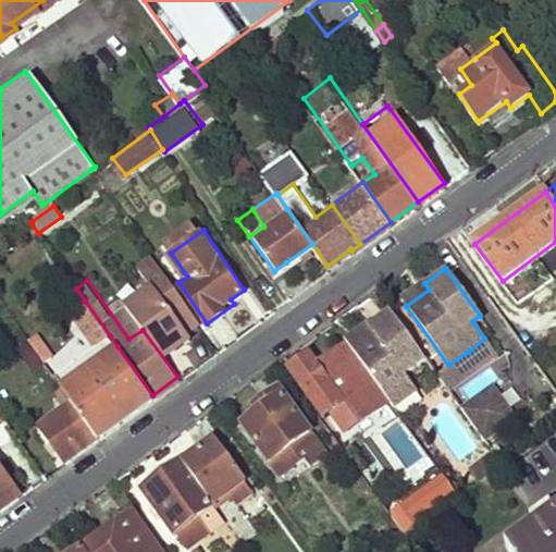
[(423,280),(399,297),(406,306),(429,290),(424,283),(425,283),(423,280)]
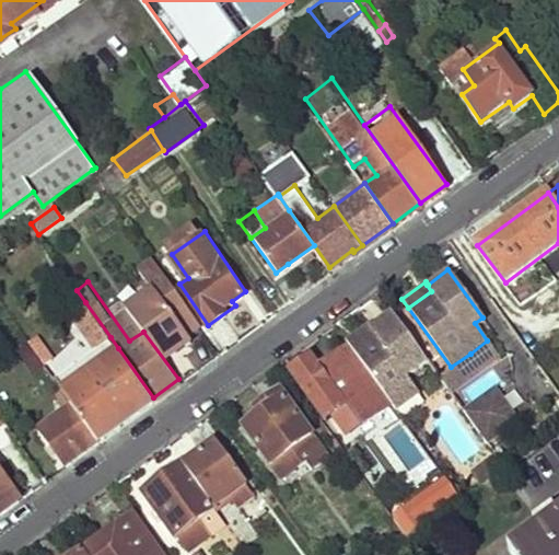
[(111,337),(85,302),(71,313),(96,348),(111,337)]
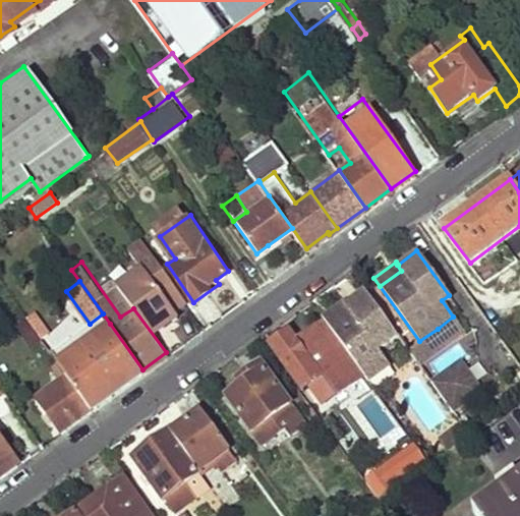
[(396,334),(363,289),(345,303),(348,308),(327,324),(363,375),(367,380),(389,363),(378,347),(396,334)]
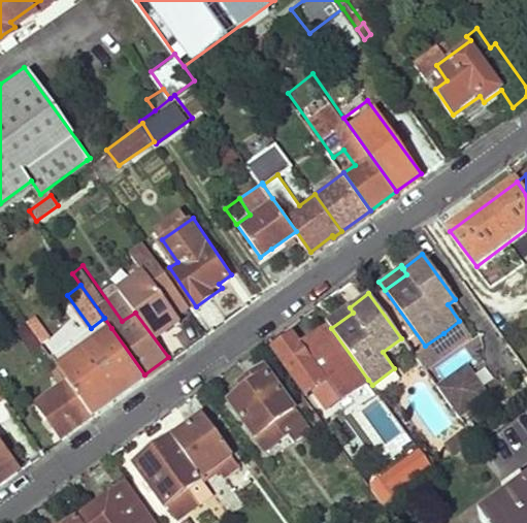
[(330,327),(331,328),(353,313),(350,307),(348,304),(326,321),(330,327)]
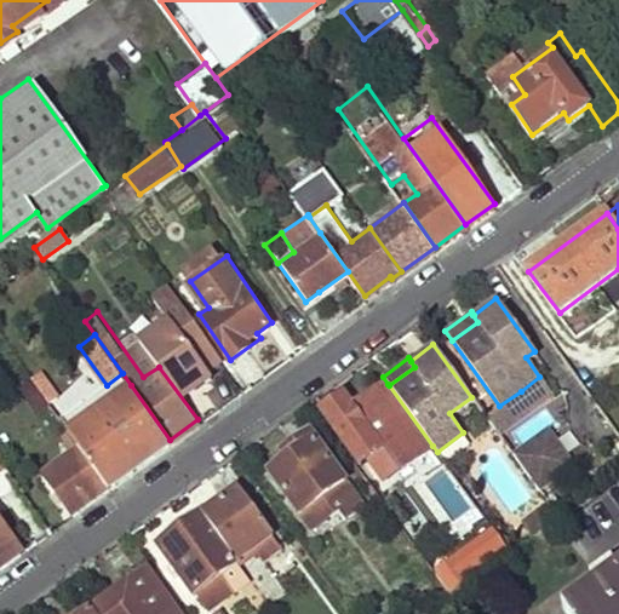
[(45,368),(34,376),(52,401),(63,394),(45,368)]
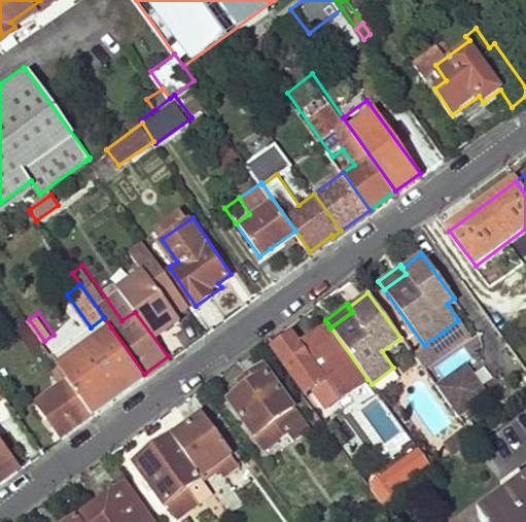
[(330,327),(329,326),(300,347),(289,334),(272,347),(308,395),(317,388),(329,406),(367,379),(330,327)]
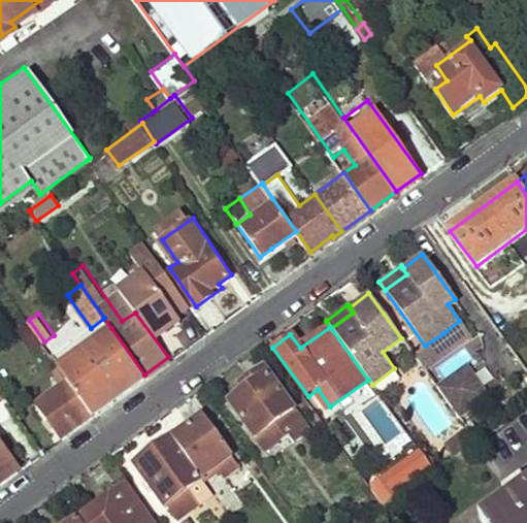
[(111,328),(61,365),(93,412),(144,374),(111,328)]
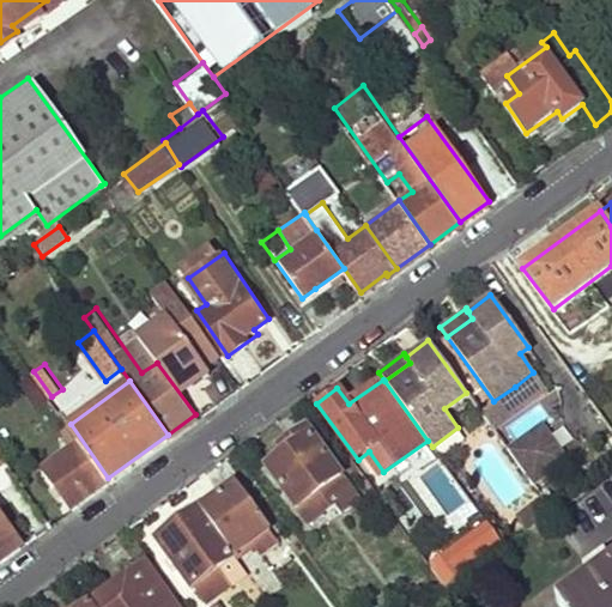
[(514,433),(546,410),(537,398),(504,422),(514,433)]
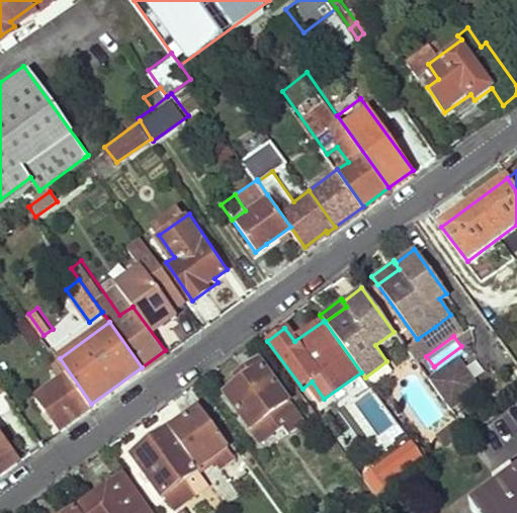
[(479,386),(457,356),(428,376),(450,407),(479,386)]
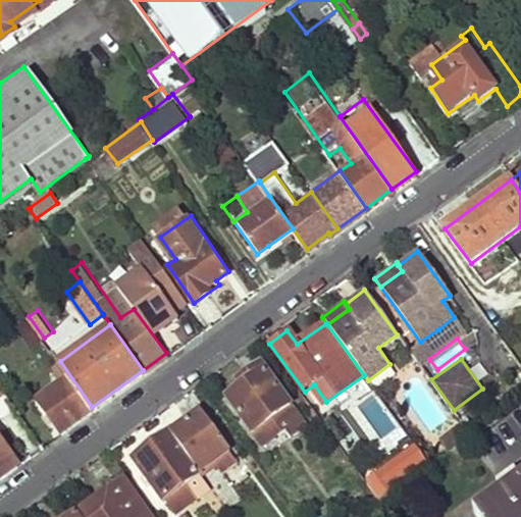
[(63,376),(37,395),(61,429),(92,407),(60,361),(54,365),(63,376)]
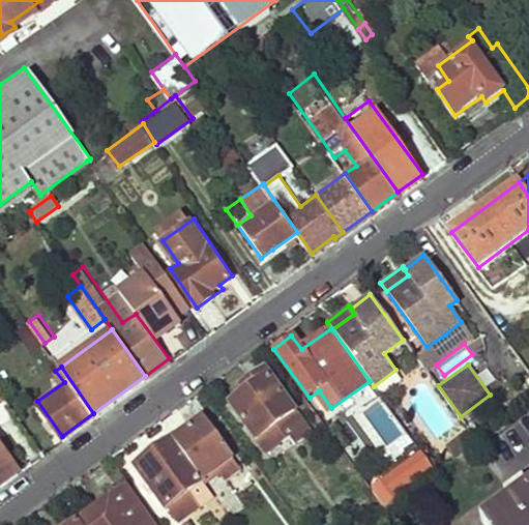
[(253,384),(231,401),(255,437),(293,408),(264,368),(248,379),(253,384)]
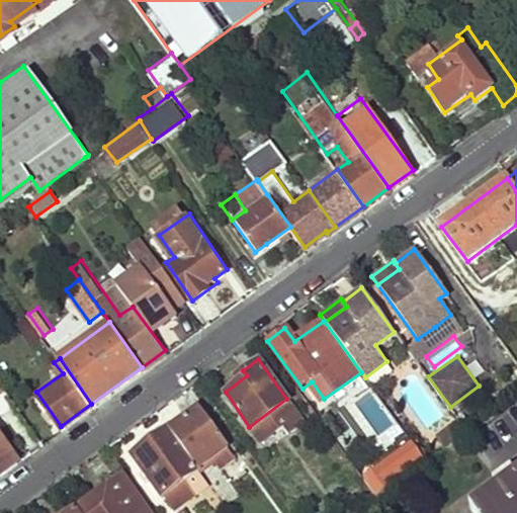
[(366,390),(353,403),(378,427),(392,414),(366,390)]
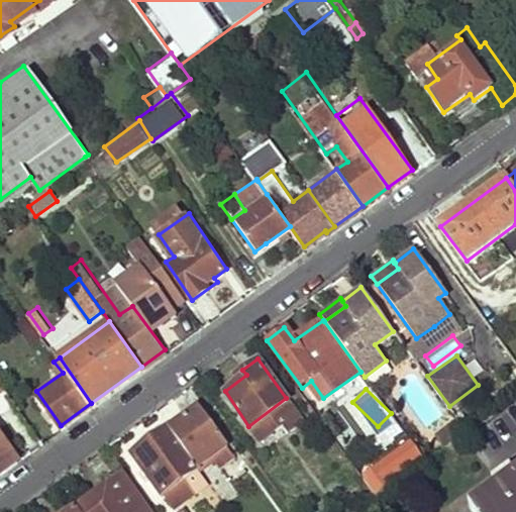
[(227,444),(201,406),(183,419),(210,456),(217,466),(233,452),(227,444)]
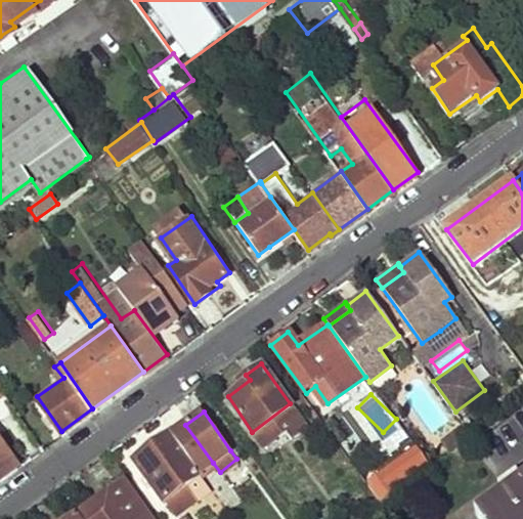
[(294,423),(286,429),(295,442),(304,436),(294,423)]
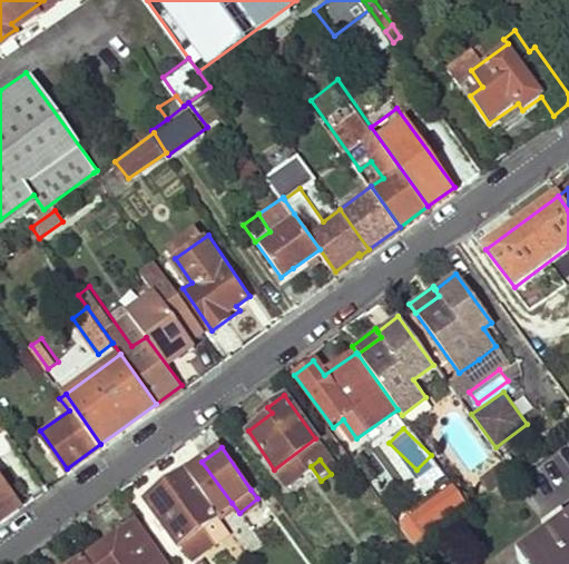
[(187,470),(146,498),(179,545),(219,517),(217,514),(232,503),(202,462),(188,472),(187,470)]
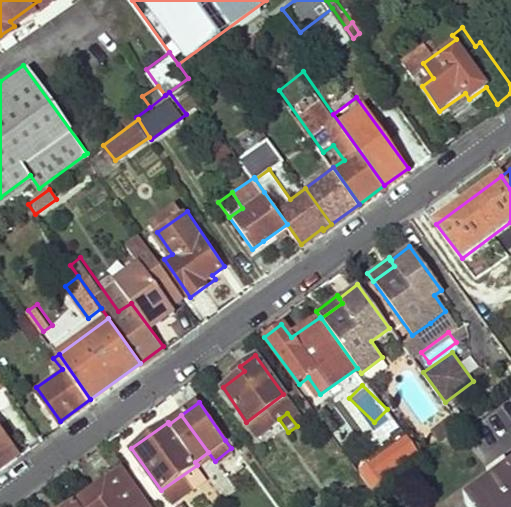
[(425,418),(409,430),(427,453),(442,442),(425,418)]
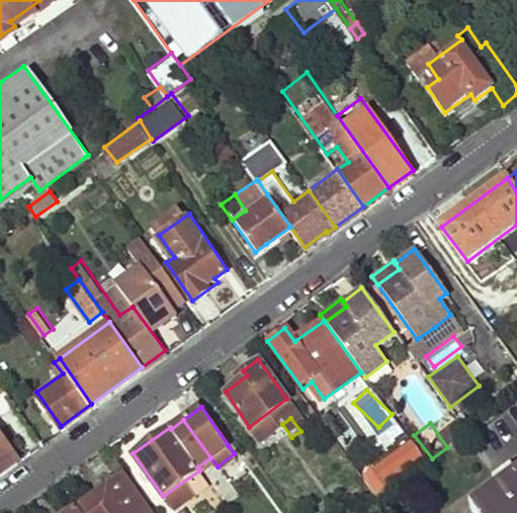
[(0,469),(17,457),(0,432),(0,469)]
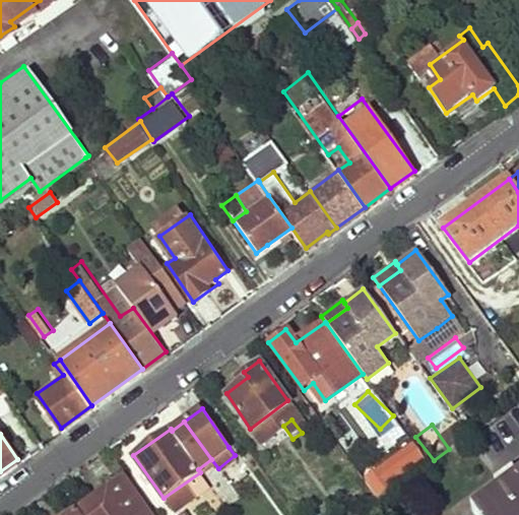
[(381,469),(366,480),(380,500),(430,463),(415,444),(397,457),(381,469)]
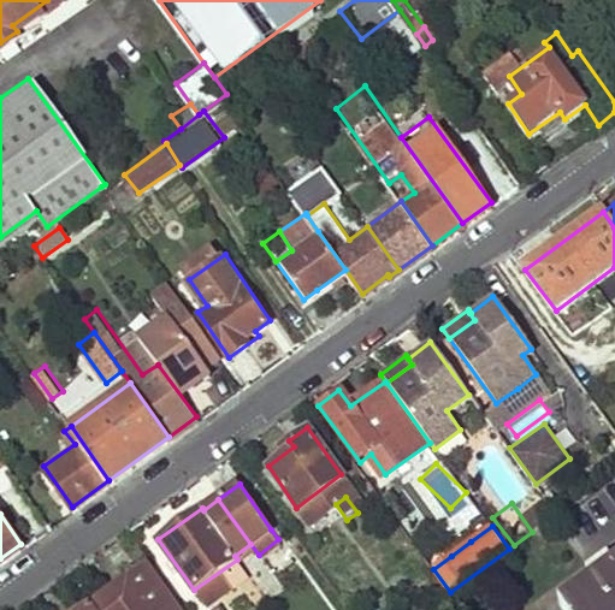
[(471,542),(467,537),(448,550),(451,556),(471,542)]
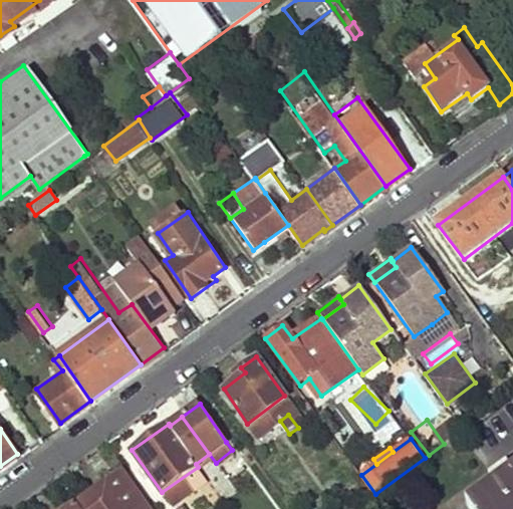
[(512,508),(512,464),(476,492),(487,508),(512,508)]
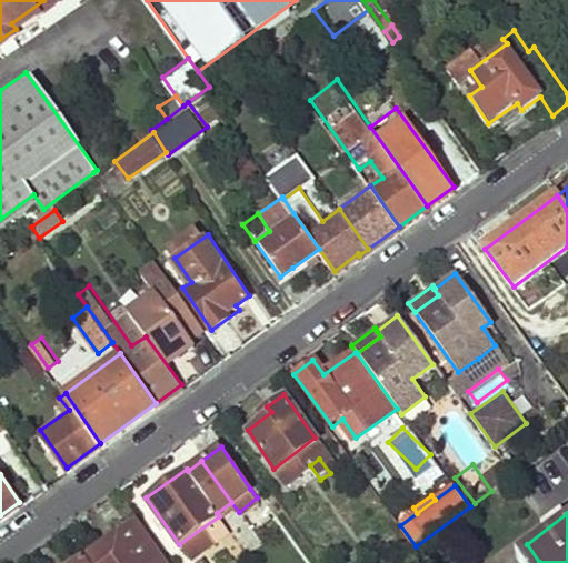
[(165,562),(132,520),(103,541),(105,543),(119,562),(165,562)]
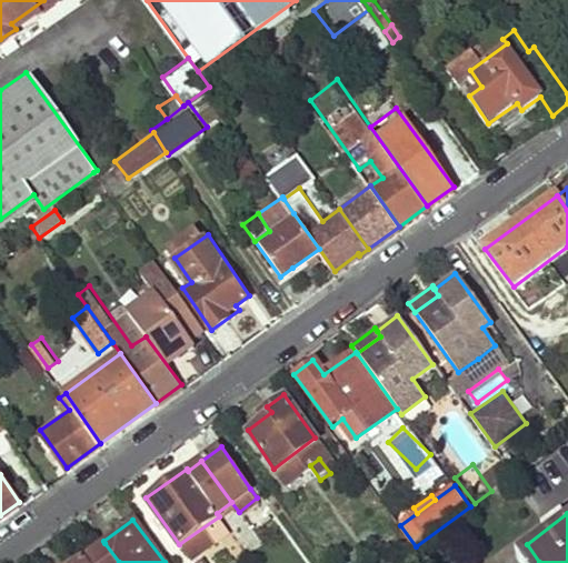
[(119,562),(105,543),(92,552),(100,562),(119,562)]
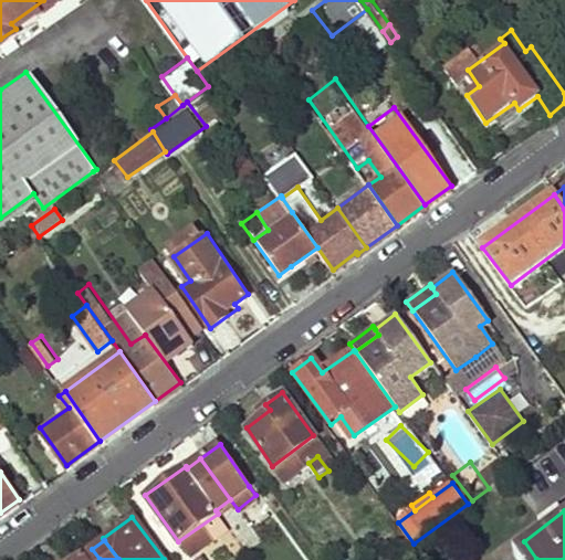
[(100,559),(92,549),(84,555),(87,559),(100,559)]
